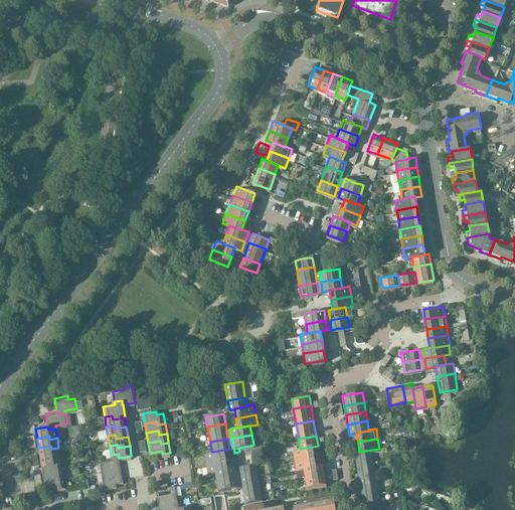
[(38,448),(40,457),(52,455),(53,459),(60,457),(58,448),(51,449),(50,446),(38,448)]
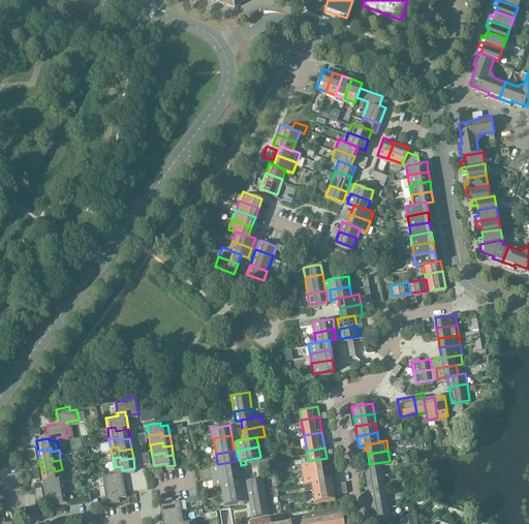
[(301,461),(303,471),(322,468),(321,459),(308,461),(308,460),(301,461)]
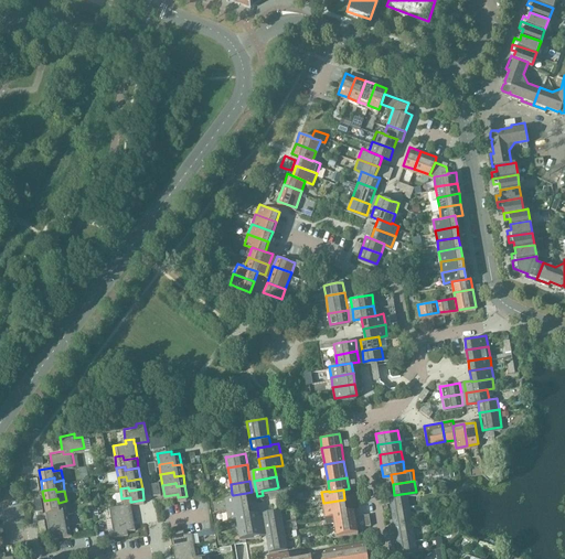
[(248,503),(246,493),(233,495),(232,494),(224,496),(226,507),(248,503)]
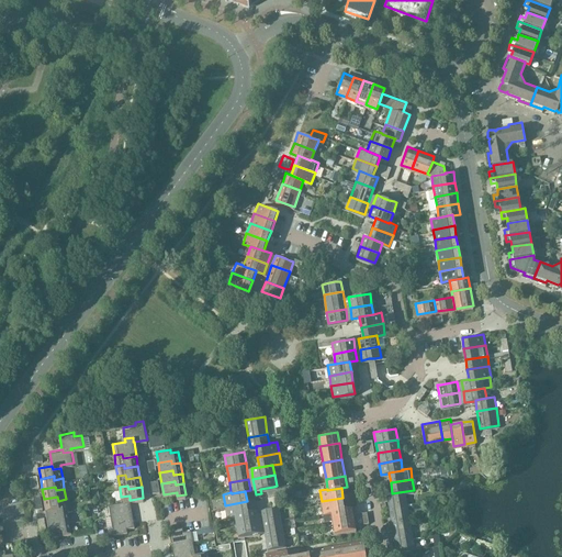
[(386,494),(389,505),(407,502),(406,491),(392,493),(386,494)]
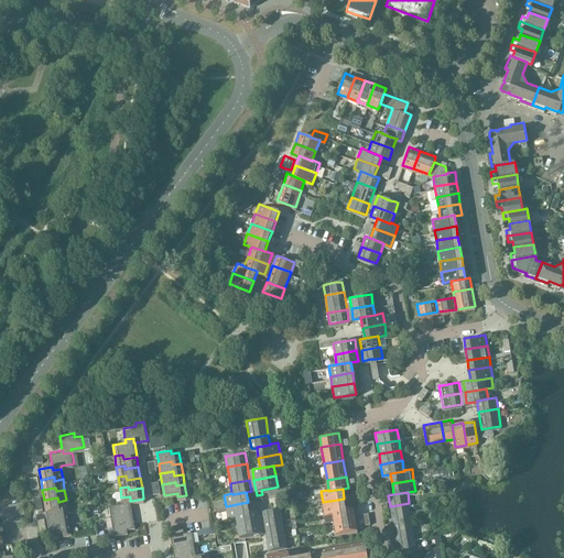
[(109,503),(111,514),(119,513),(120,517),(133,514),(131,501),(130,501),(130,496),(121,498),(122,501),(109,503)]
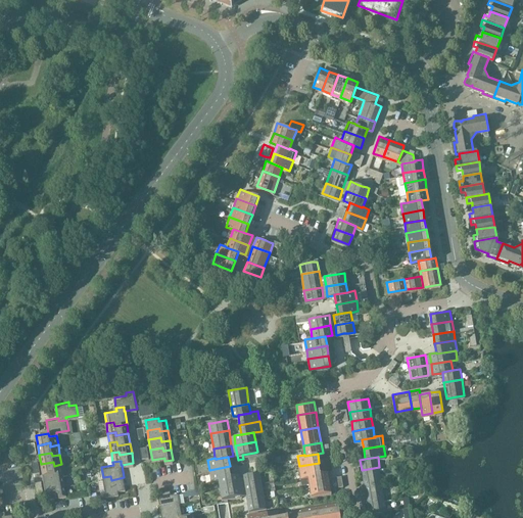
[(41,464),(43,474),(55,472),(55,475),(63,474),(61,464),(54,466),(53,462),(41,464)]
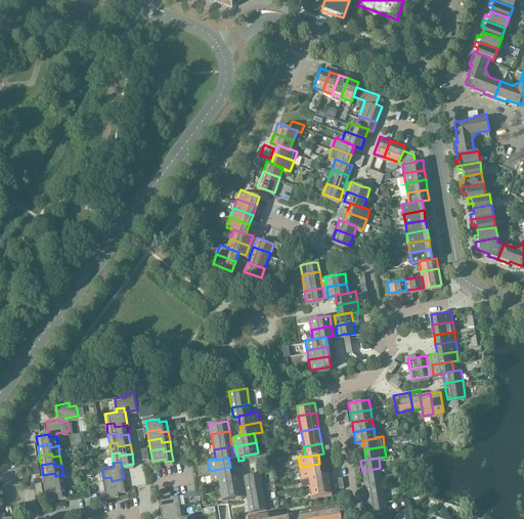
[(301,477),(308,476),(321,473),(319,464),(300,467),(301,477)]
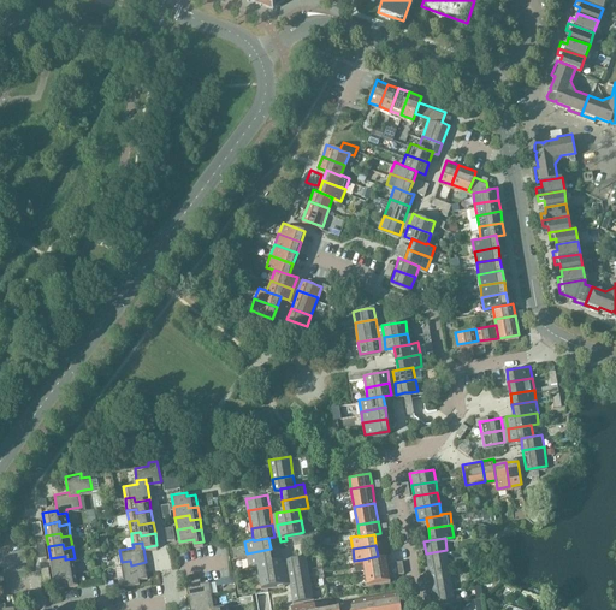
[(272,561),(272,560),(271,549),(247,554),(249,566),(258,563),(272,561)]
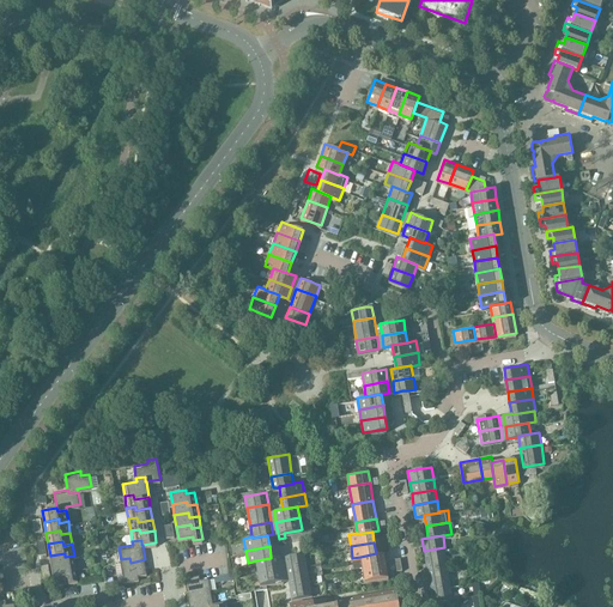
[(448,565),(444,547),(424,551),(428,569),(448,565)]
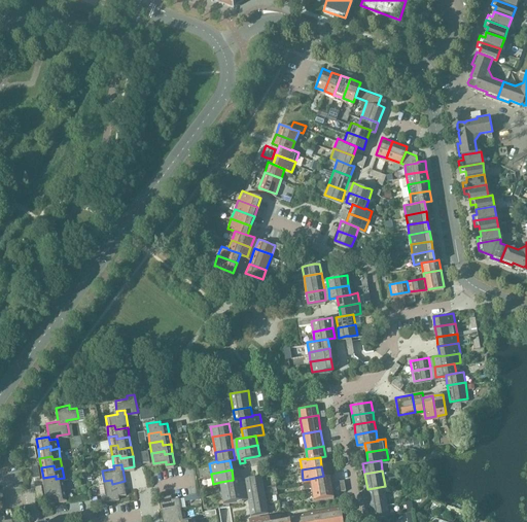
[(244,477),(246,487),(264,484),(262,474),(244,477)]
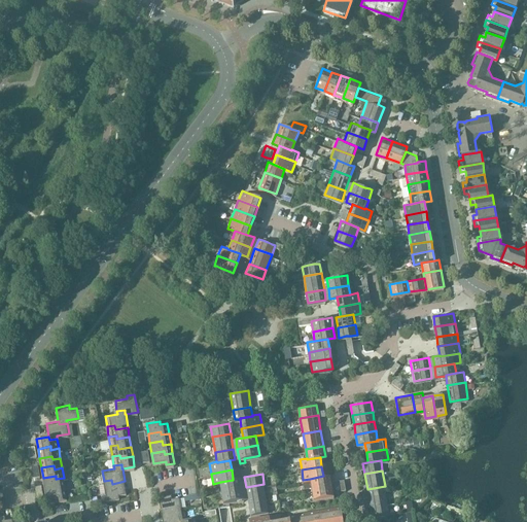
[(310,479),(312,488),(332,485),(330,475),(323,476),(310,479)]
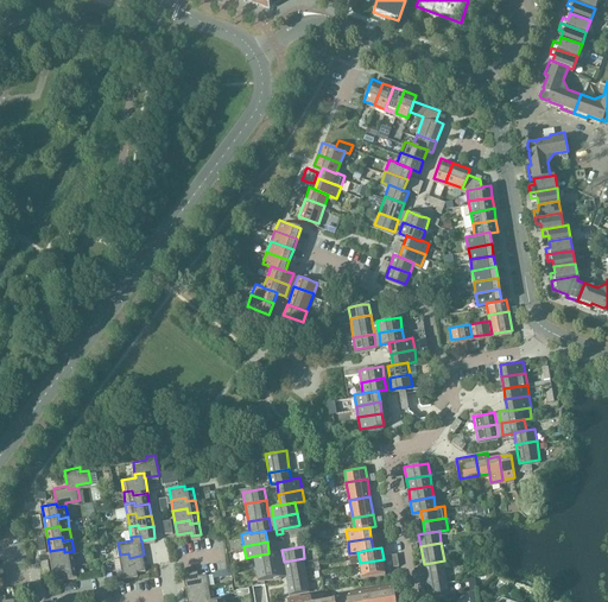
[(50,551),(51,562),(65,559),(67,564),(75,562),(74,551),(64,552),(64,549),(50,551)]
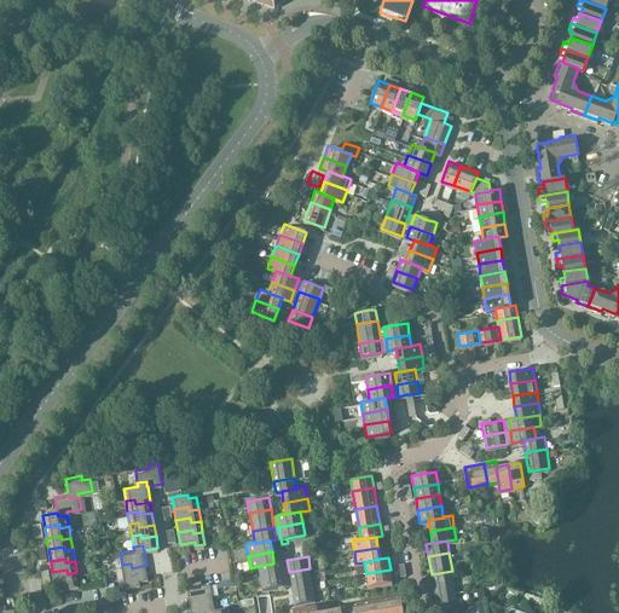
[(259,566),(260,577),(284,573),(282,561),(273,562),(273,564),(259,566)]
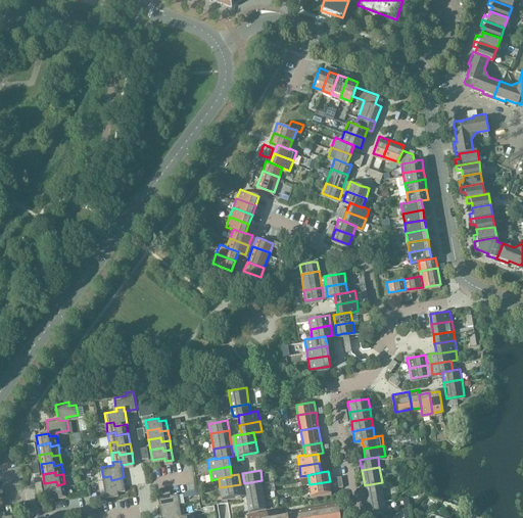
[(110,476),(103,477),(105,495),(119,492),(117,489),(125,487),(124,477),(111,480),(110,476)]
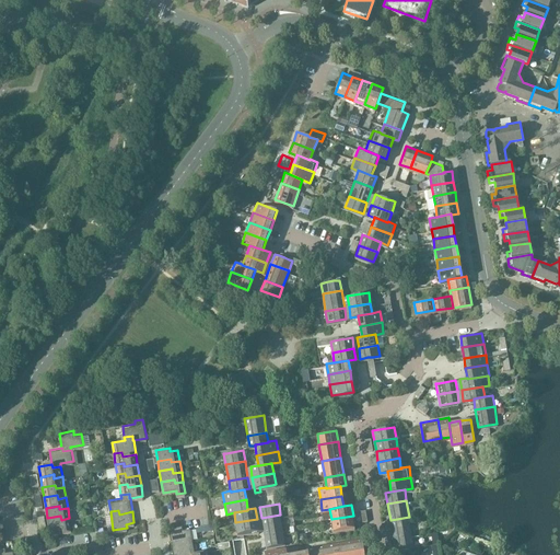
[(261,518),(265,535),(283,532),(280,515),(261,518)]
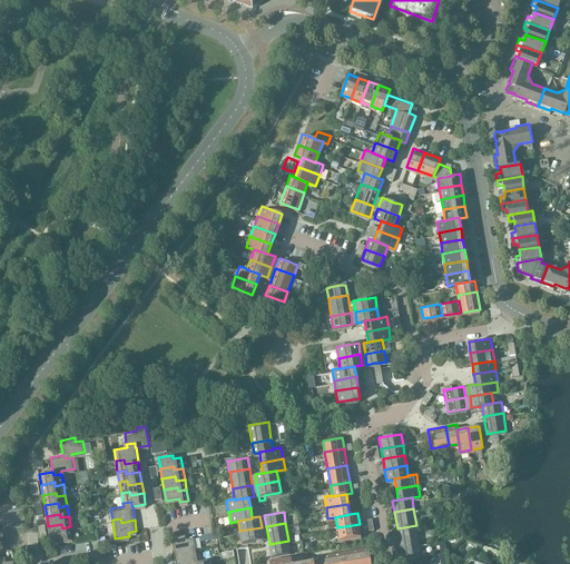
[(61,524),(48,526),(50,537),(64,535),(64,540),(72,538),(70,526),(62,528),(61,524)]
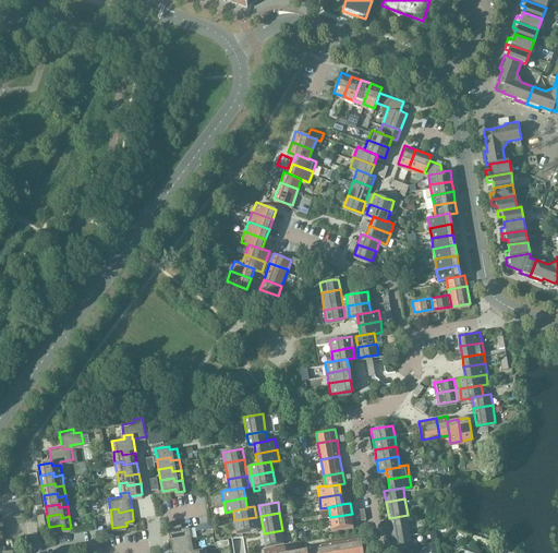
[(352,514),(330,517),(332,528),(353,525),(352,514)]
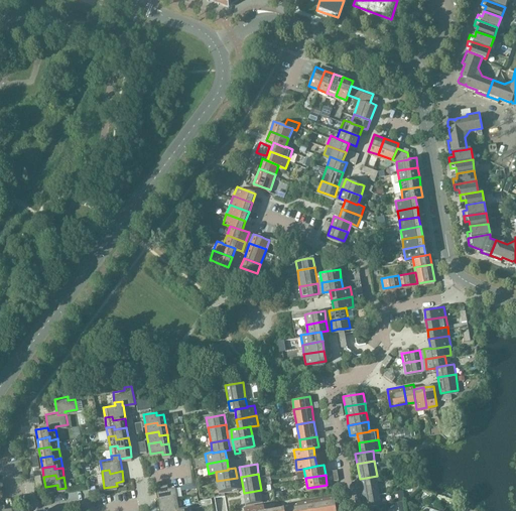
[(380,492),(377,476),(360,479),(362,495),(380,492)]
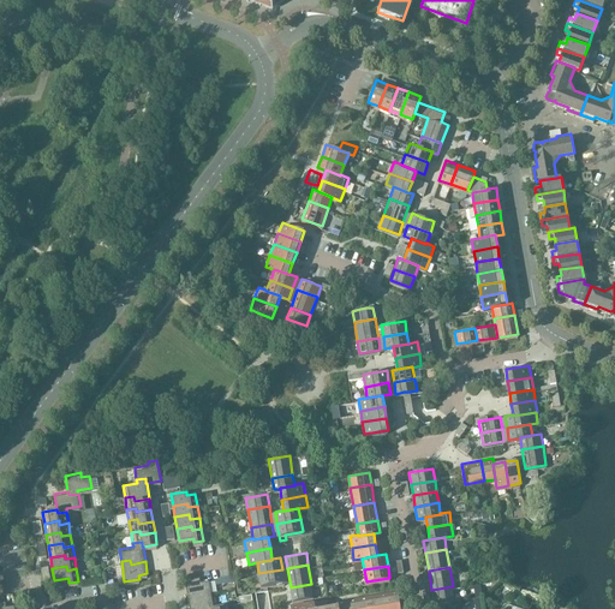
[(261,585),(268,584),(285,581),(282,569),(258,573),(261,585)]
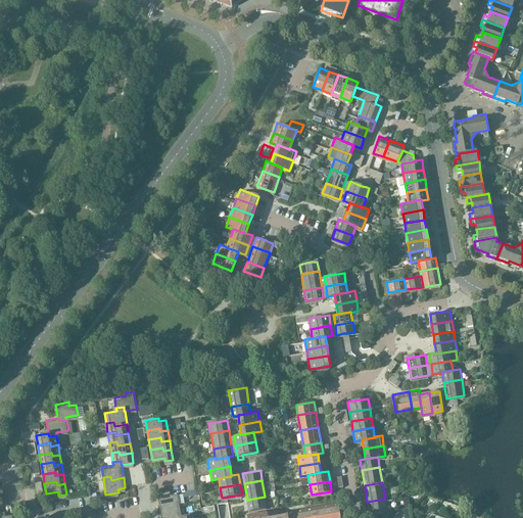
[(157,491),(160,509),(168,507),(168,504),(180,502),(178,491),(171,492),(170,488),(157,491)]
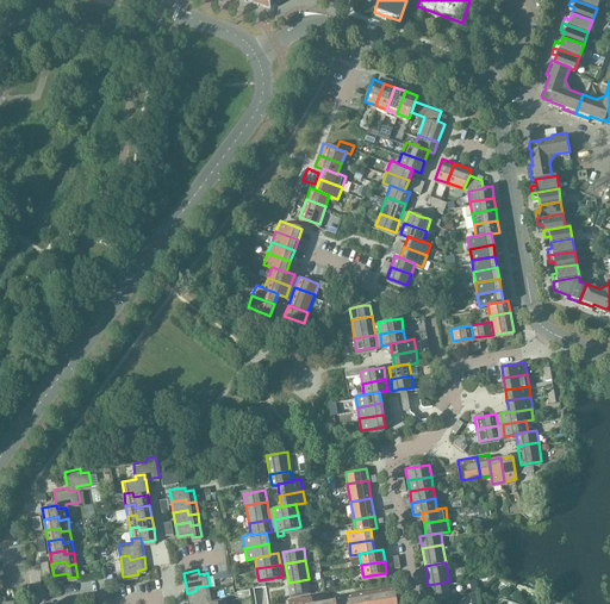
[(309,579),(288,583),(290,593),(311,591),(309,579)]
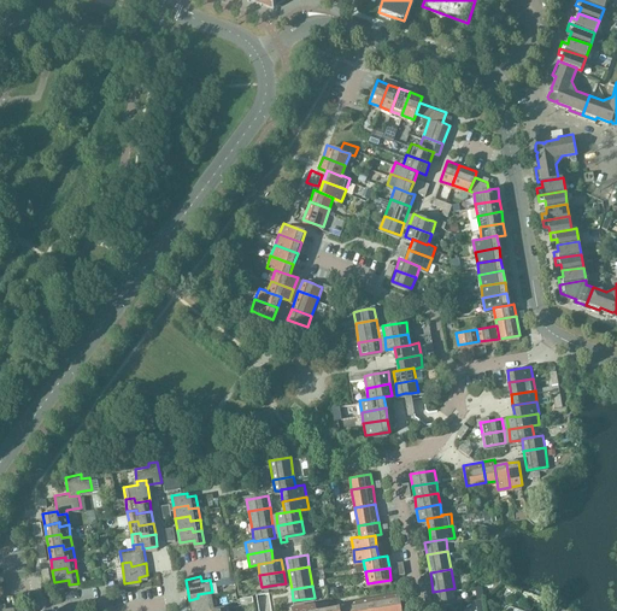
[(454,588),(433,592),(435,603),(456,600),(454,588)]
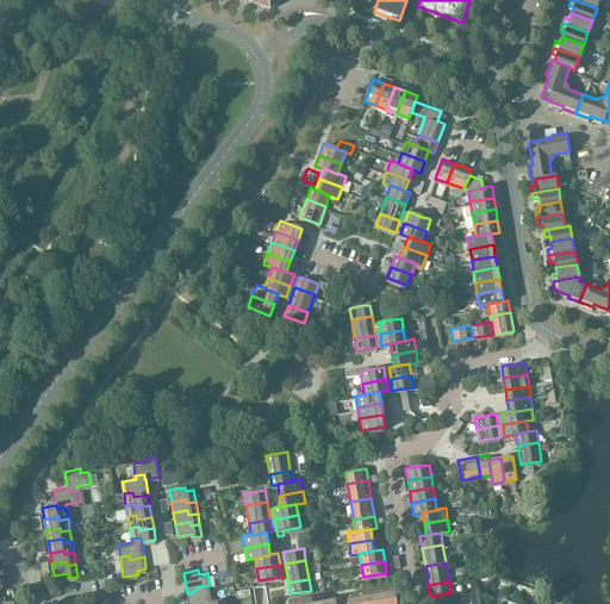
[(394,584),(383,586),(385,603),(397,603),(396,592),(402,591),(400,585),(394,586),(394,584)]
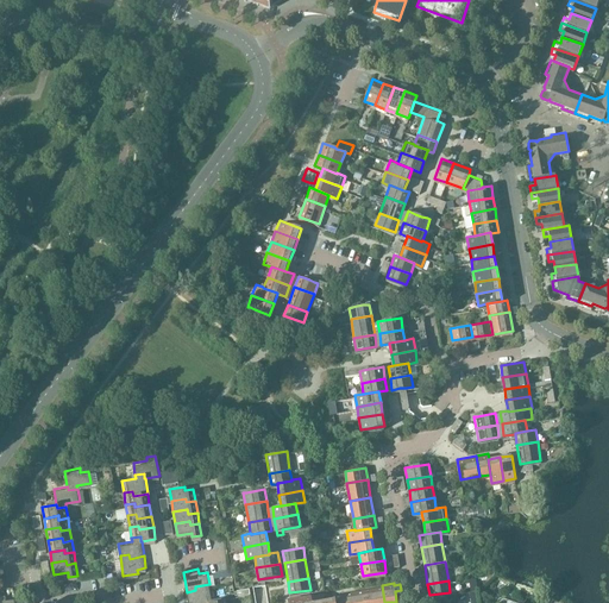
[(194,602),(202,602),(212,602),(212,598),(209,584),(195,586),(195,590),(187,592),(188,602),(194,602)]
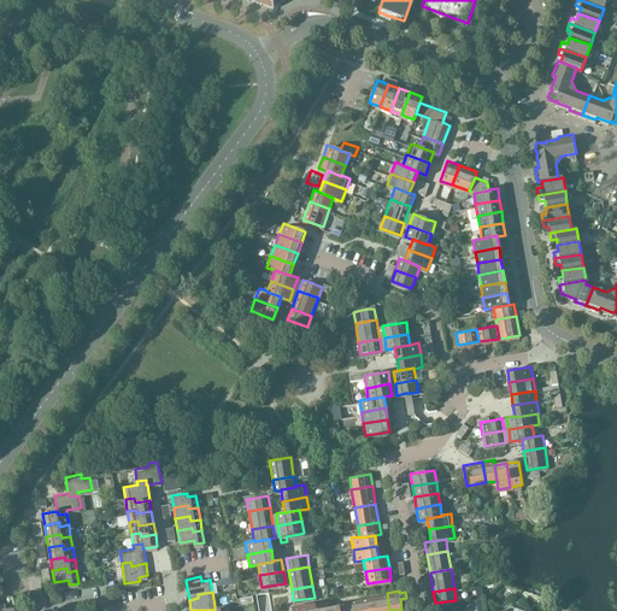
[(389,610),(387,593),(369,595),(370,610),(389,610)]
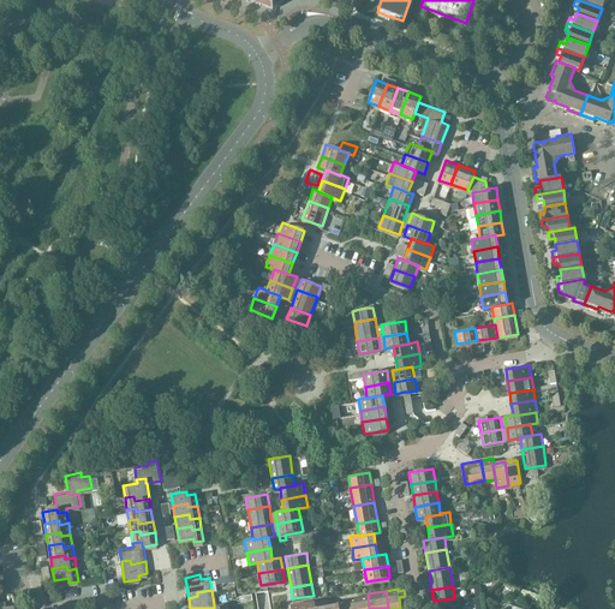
[(369,608),(368,593),(348,597),(351,608),(369,608)]
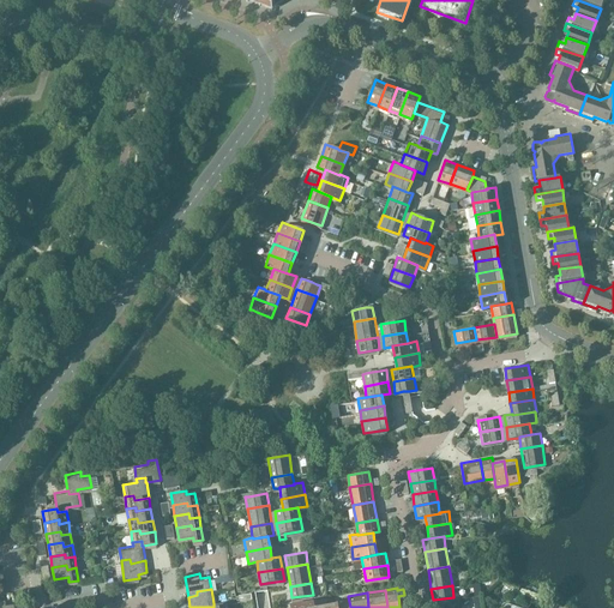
[(336,599),(337,603),(338,603),(338,607),(350,607),(348,596),(336,599)]
